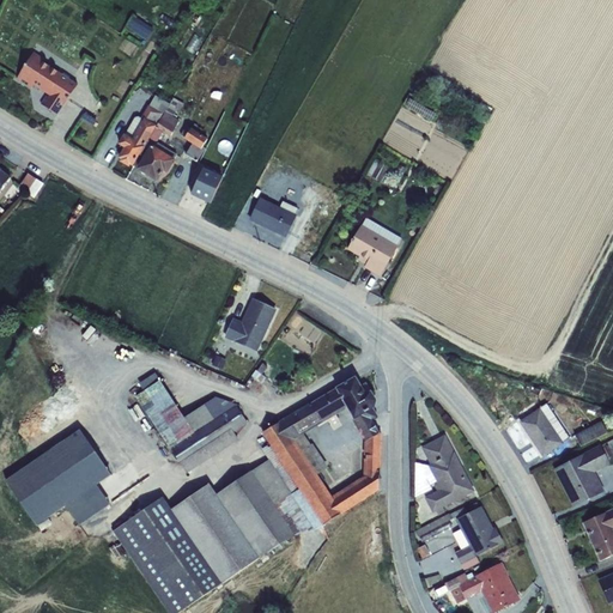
[(220,4),(217,10),(224,13),(228,7),(220,4)]
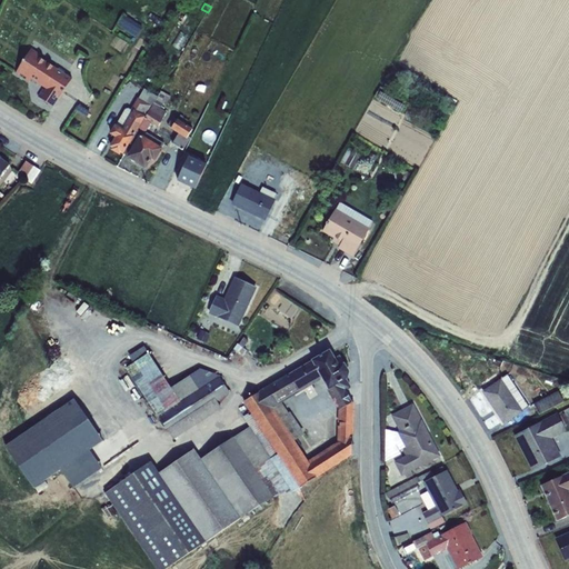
[(125,15),(118,26),(136,37),(142,27),(125,15)]
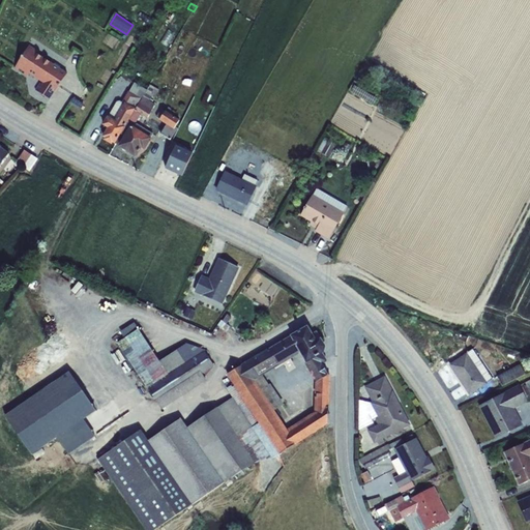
[(29,46),(15,68),(27,78),(29,75),(40,82),(35,90),(50,100),(55,91),(56,92),(67,74),(61,69),(60,67),(55,64),(53,64),(37,53),(38,52),(29,46)]
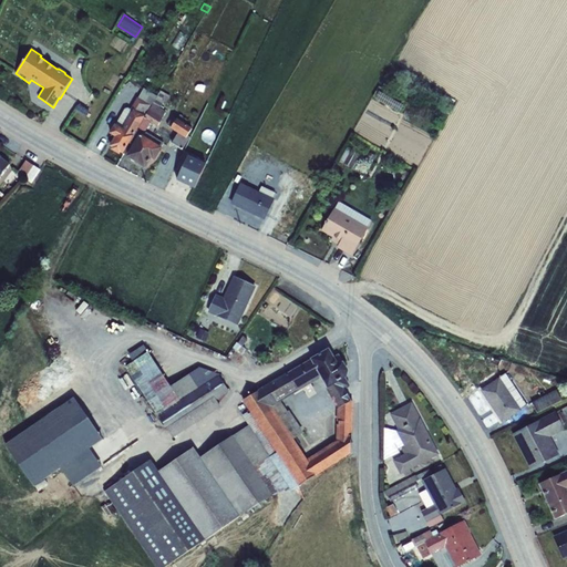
[(379,86),(373,96),(402,114),(408,104),(379,86)]
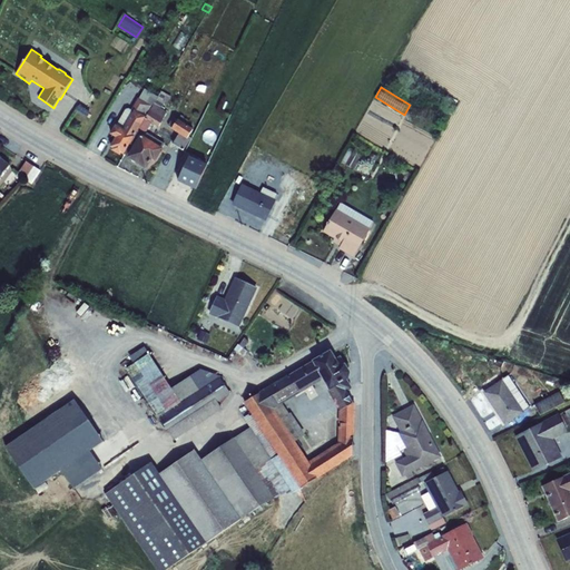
[(135,110),(146,117),(158,97),(145,89),(139,99),(138,98),(131,110),(134,111),(135,110)]
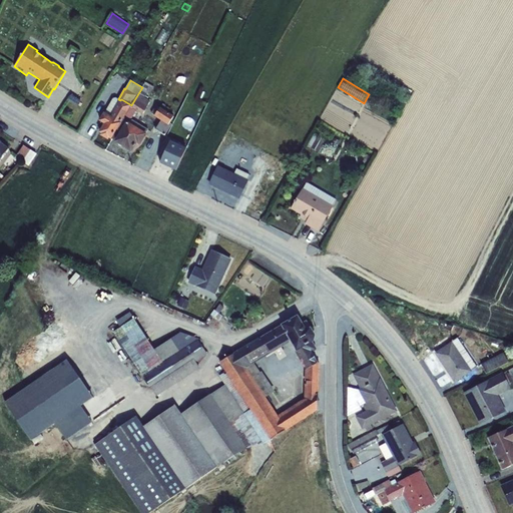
[(131,105),(117,130),(120,131),(126,121),(146,133),(148,130),(131,120),(136,111),(142,115),(150,101),(145,98),(148,92),(150,94),(154,87),(145,82),(142,87),(131,105)]
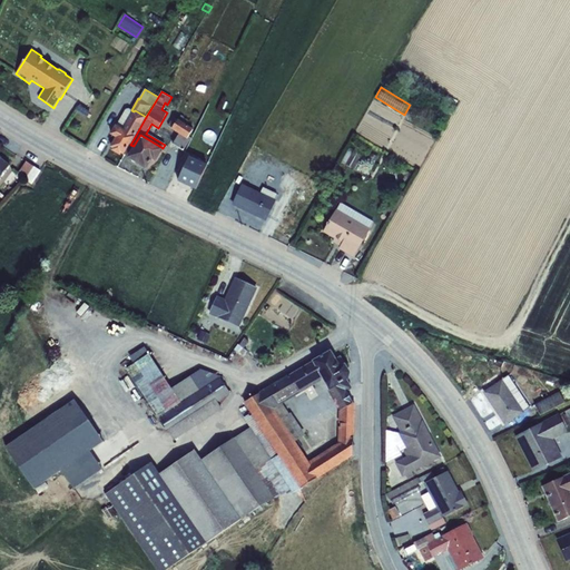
[(115,138),(110,147),(112,149),(111,150),(120,156),(121,154),(124,155),(130,145),(146,117),(135,110),(134,111),(131,110),(129,109),(125,110),(116,125),(110,135),(115,138)]
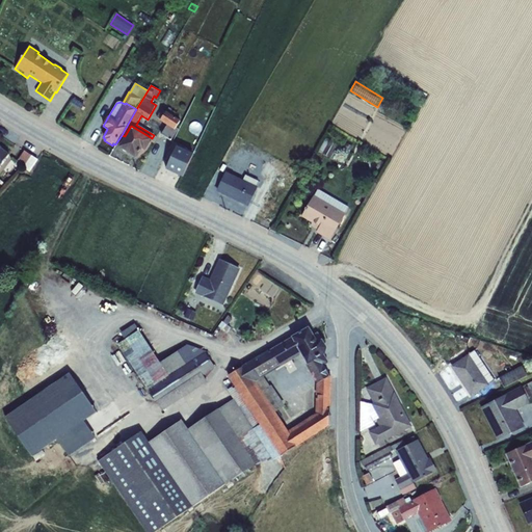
[(162,109),(157,117),(160,121),(160,122),(167,126),(161,135),(171,141),(179,129),(177,128),(181,121),(175,116),(177,113),(169,108),(167,112),(166,111),(166,112),(162,109)]
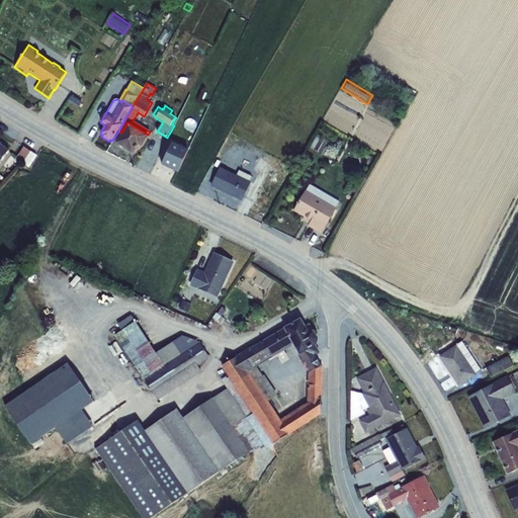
[(127,122),(121,133),(115,144),(134,154),(139,146),(142,147),(149,136),(148,135),(127,122)]
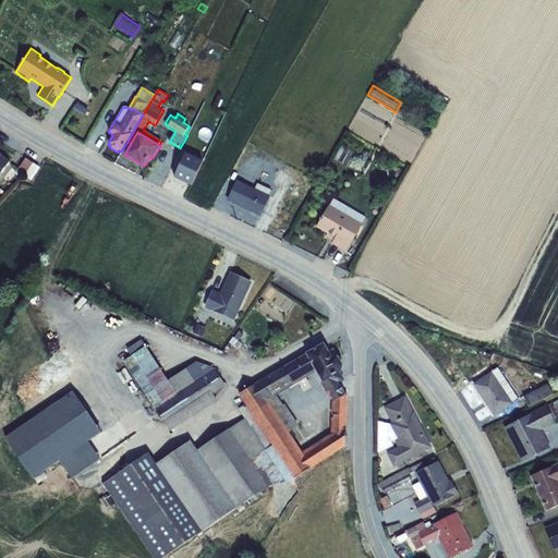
[(258,143),(254,154),(259,156),(265,145),(258,143)]
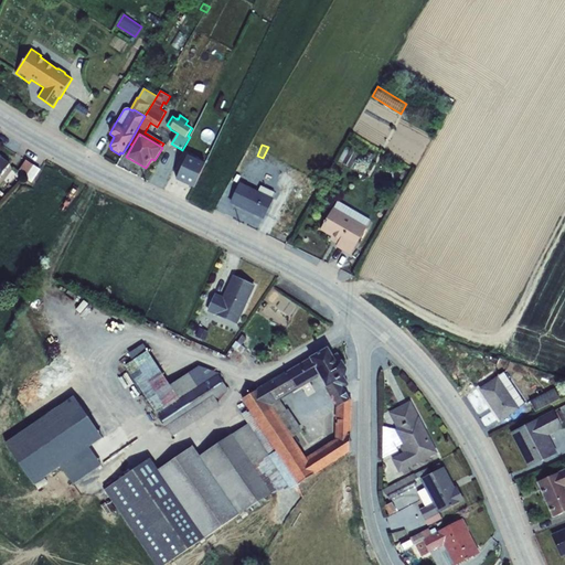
[(345,147),(338,161),(355,171),(363,158),(345,147)]
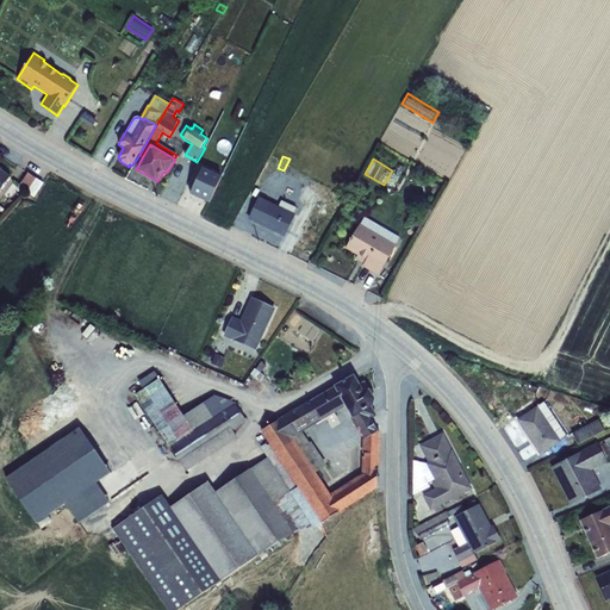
[(0,191),(11,178),(0,169),(1,168),(0,167),(0,191)]
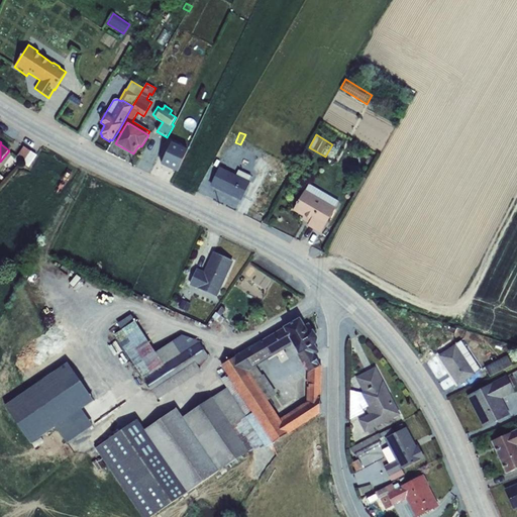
[(231,142),(226,152),(232,154),(236,144),(231,142)]
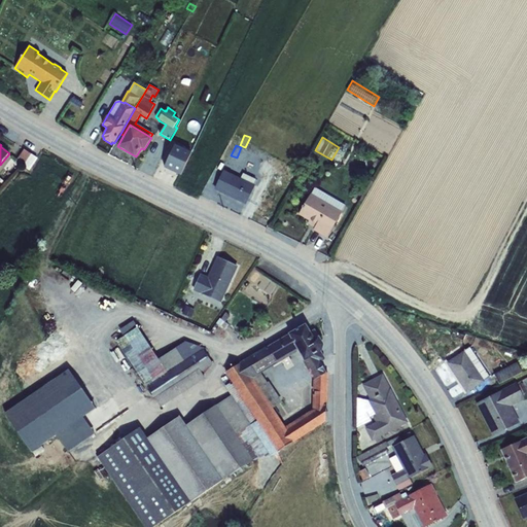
[(175,146),(165,168),(181,176),(191,153),(175,146)]
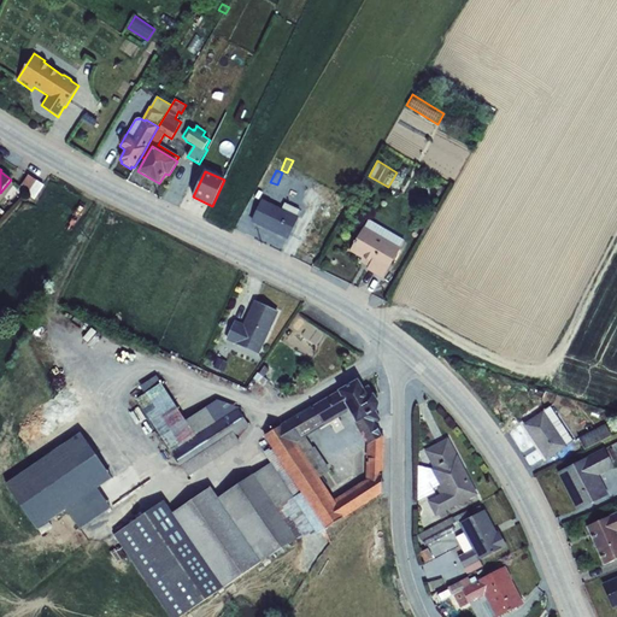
[(27,195),(36,181),(28,175),(18,189),(27,195)]
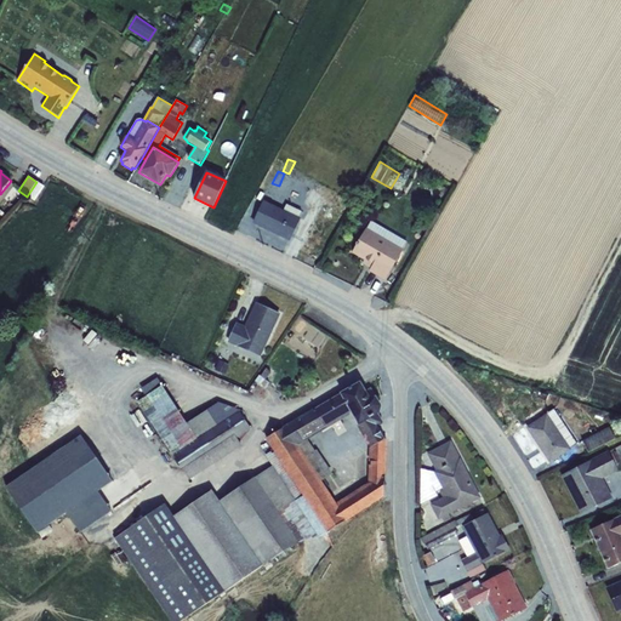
[(36,182),(27,197),(34,201),(45,187),(36,182)]
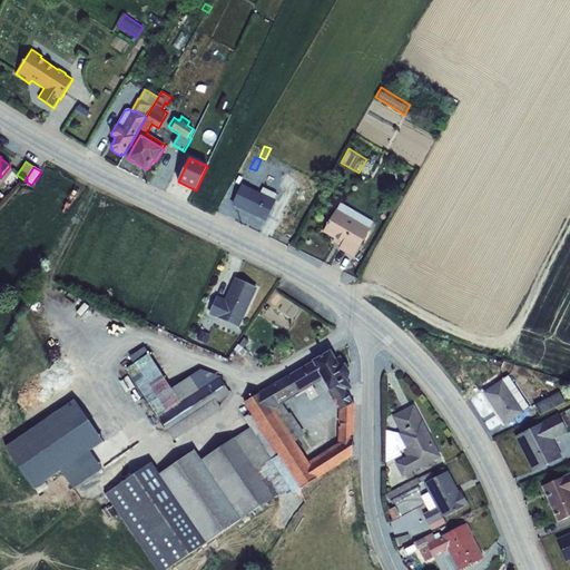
[(167,169),(159,183),(168,187),(175,174),(167,169)]
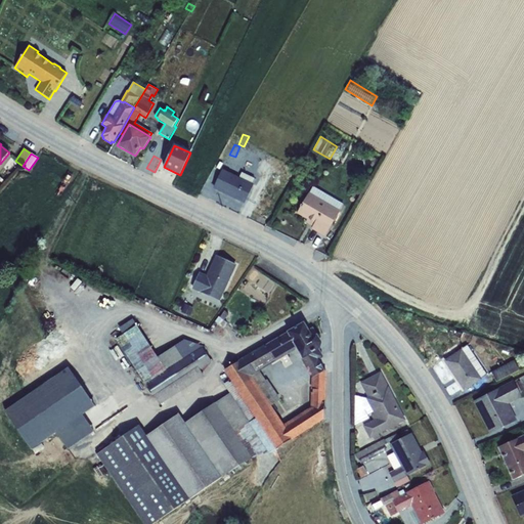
[(222,170),(213,188),(245,204),(254,184),(252,183),(255,178),(242,172),(239,178),(222,170)]
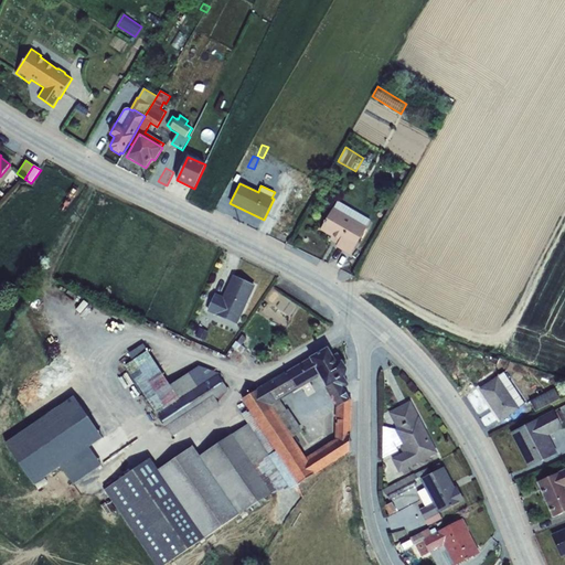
[(333,208),(320,231),(331,237),(330,241),(338,245),(336,247),(350,256),(366,227),(370,221),(338,201),(333,208)]
